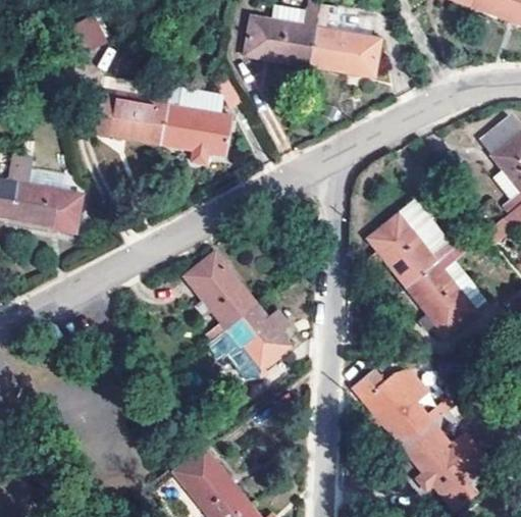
[(478,0),(477,3),(520,19),(520,0),(478,0)]
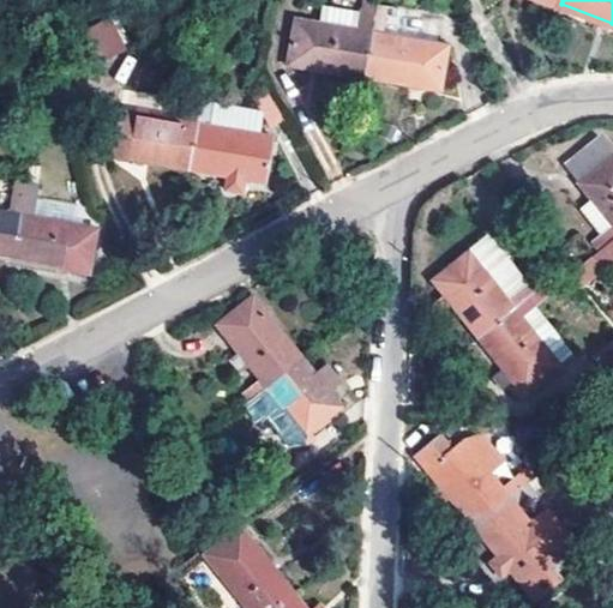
[(289,62),(366,76),(373,31),(378,4),(366,1),(365,11),(361,28),(320,20),(298,17),(289,62)]
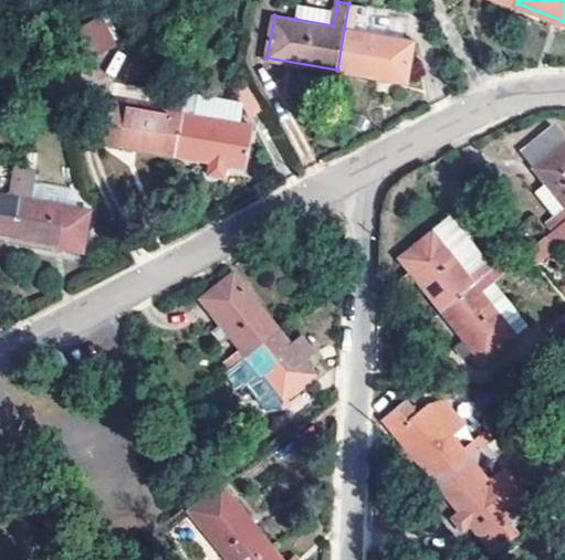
[(348,3),(344,29),(404,39),(407,12),(348,3)]
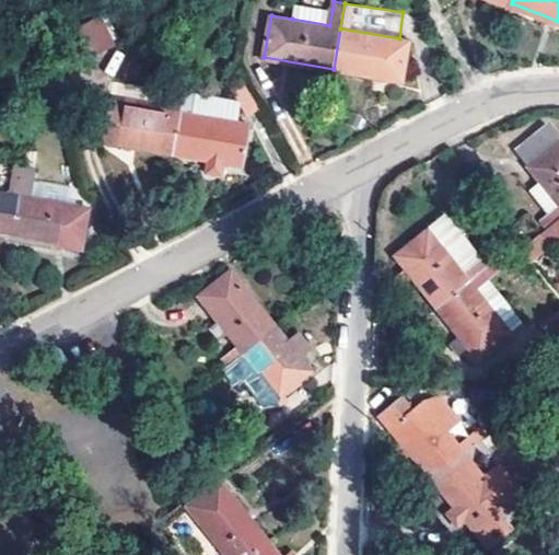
[(294,4),(292,19),(329,25),(333,10),(294,4)]
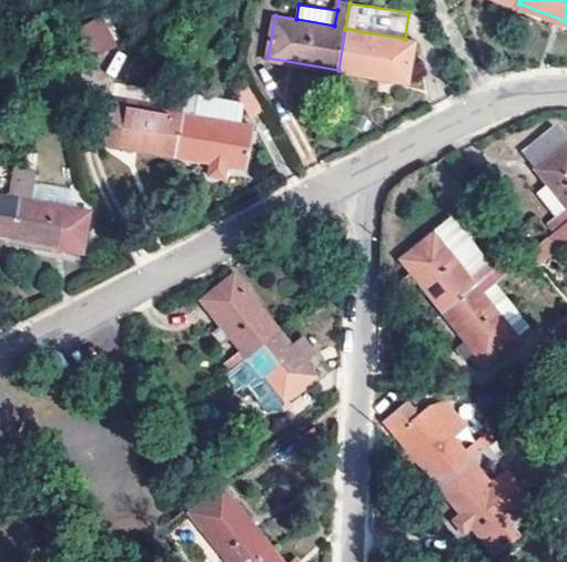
[(108,13),(79,28),(93,57),(122,43),(108,13)]
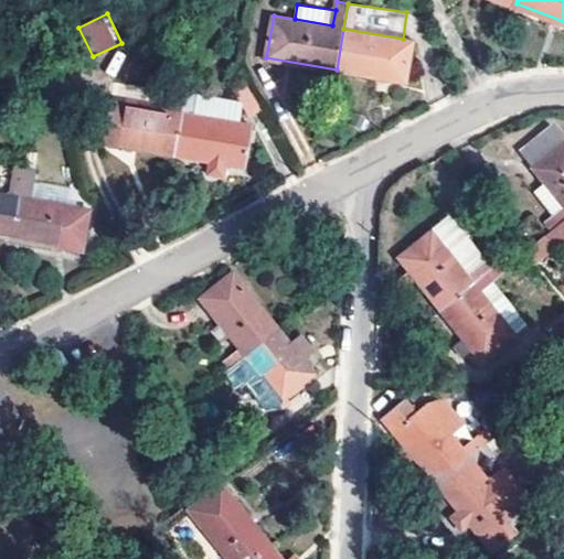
[(63,71),(93,56),(78,28),(50,41),(63,71)]
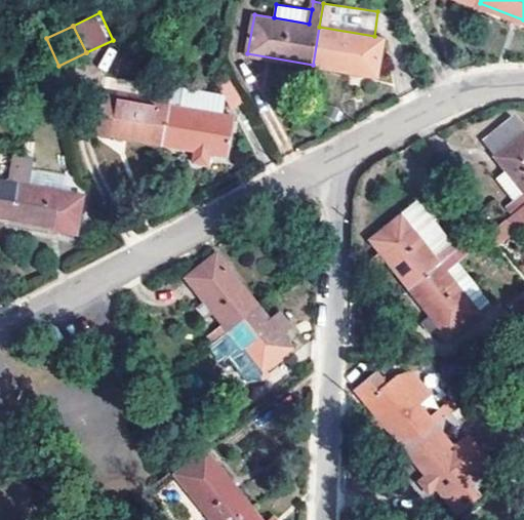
[(374,36),(319,27),(313,65),(378,76),(385,37),(374,36)]
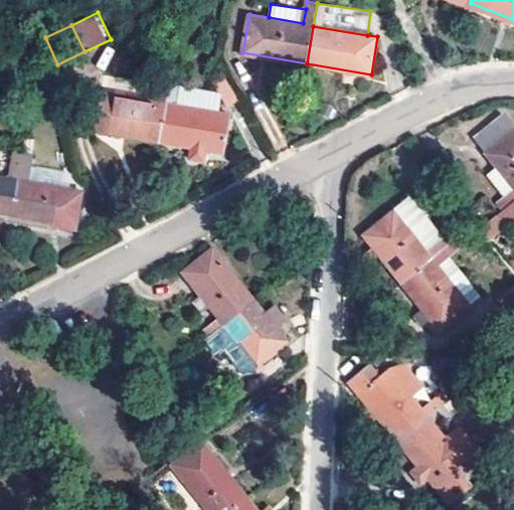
[(96,129),(160,139),(173,66),(165,64),(159,100),(104,91),(96,129)]
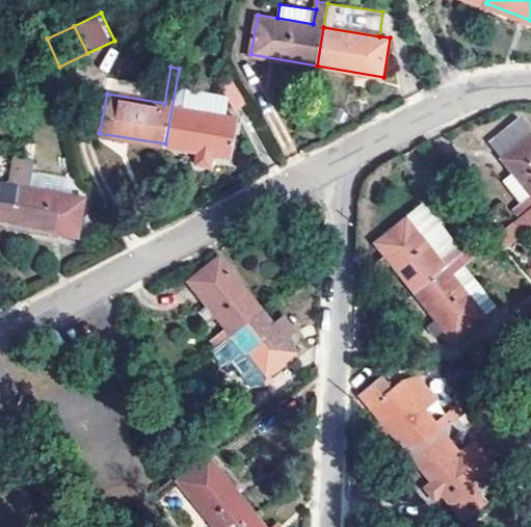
[(188,71),(179,69),(165,143),(232,156),(239,116),(235,115),(183,106),(185,88),(188,71)]
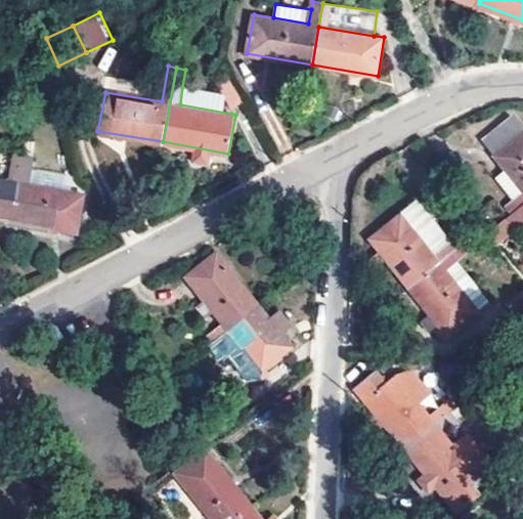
[(234,96),(182,87),(180,104),(231,114),(234,96)]
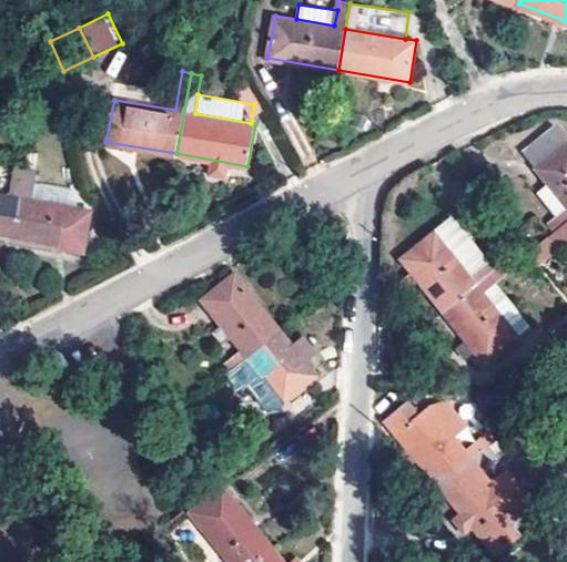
[(560,226),(566,221),(566,135),(558,124),(526,150),(553,184),(566,203),(566,208),(559,215),(552,221),(557,228),(560,226)]
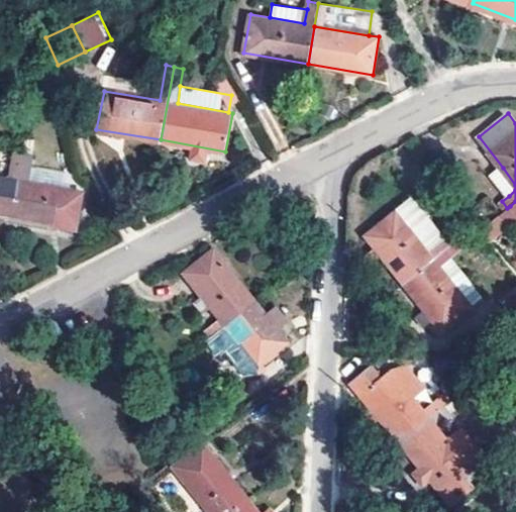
[(24,155),(15,154),(11,179),(0,176),(0,215),(13,218),(24,155)]
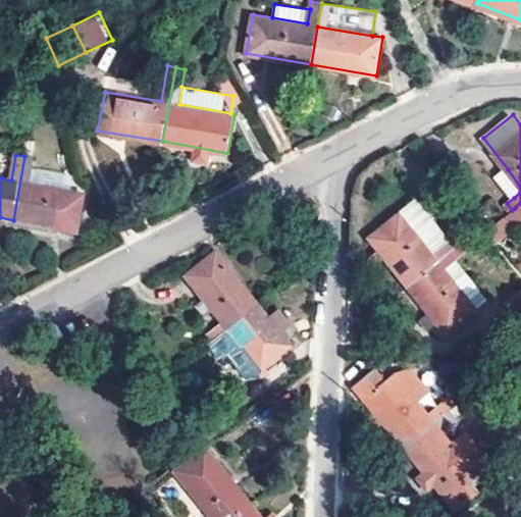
[(24,156),(13,220),(77,230),(84,193),(28,183),(32,158),(24,156)]
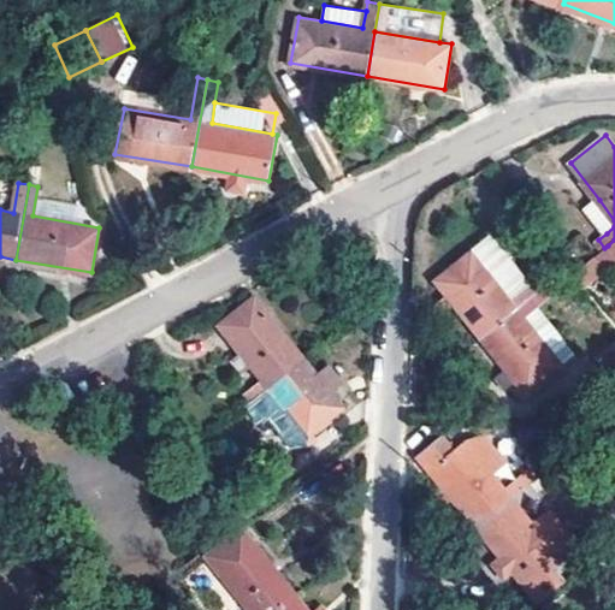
[(614,220),(599,200),(587,209),(607,234),(614,226),(614,220)]
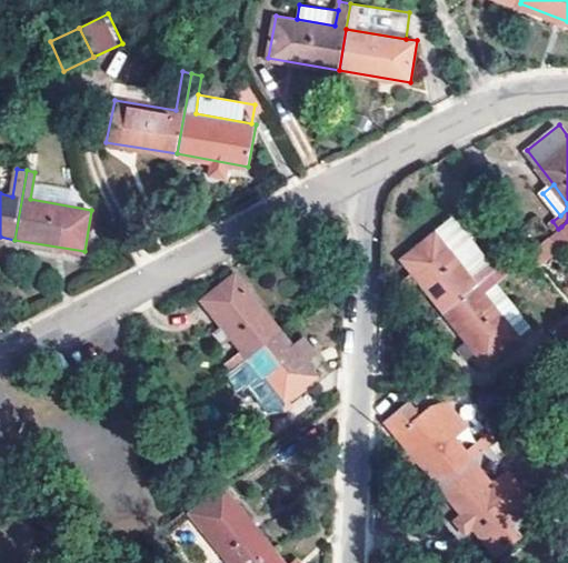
[(496,258),(471,277),(435,230),(401,257),(412,270),(404,277),(410,285),(419,280),(445,311),(501,264),(496,258)]
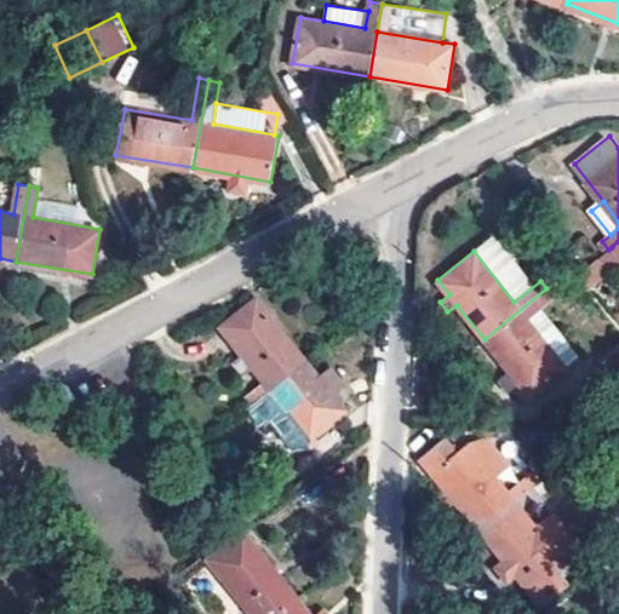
[(529,397),(566,368),(526,317),(542,305),(551,296),(546,288),(485,339),(506,367),(499,373),(509,385),(517,379),(529,397)]
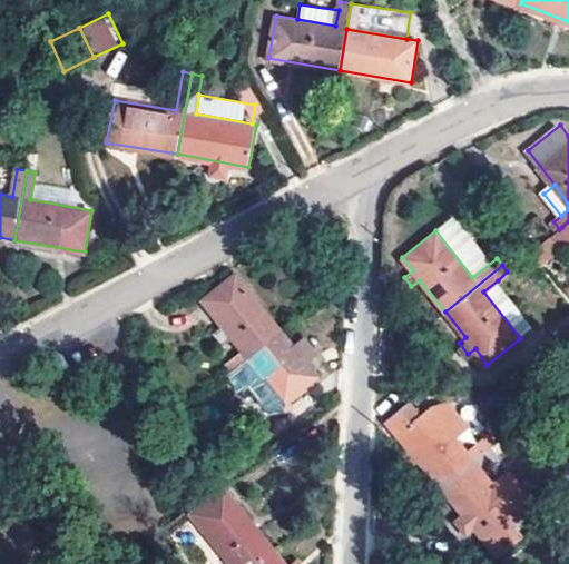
[(225,360),(233,369),(283,329),(237,274),(203,299),(213,313),(219,320),(242,347),(225,360)]
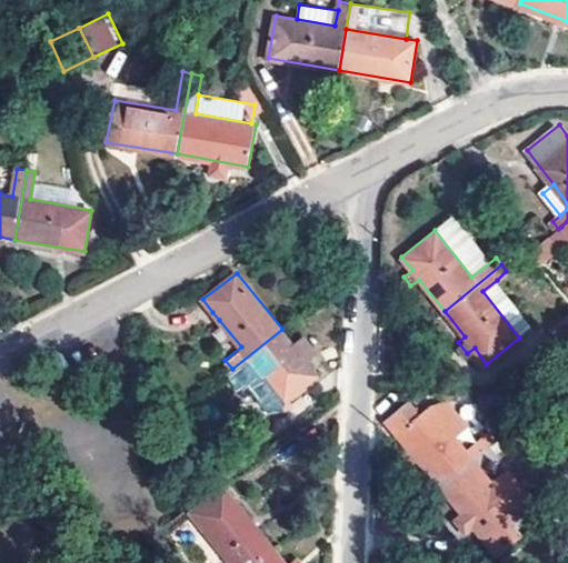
[(482,291),(519,338),(535,325),(497,280),(482,291)]
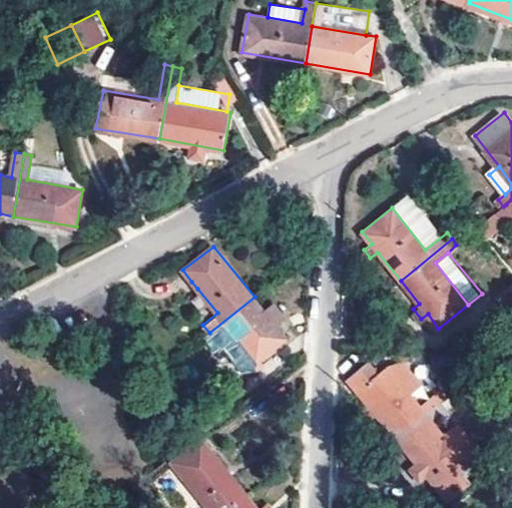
[(271,318),(254,297),(209,333),(205,336),(214,348),(219,344),(223,341),(220,336),(229,329),(252,358),(256,361),(287,337),(279,327),(287,320),(280,311),(271,318)]
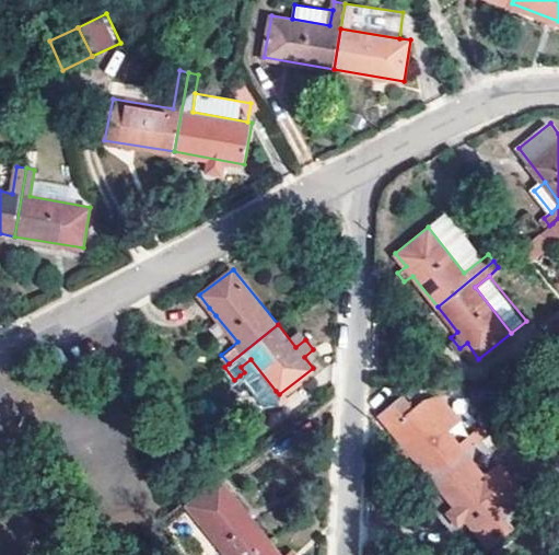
[(260,402),(276,391),(251,359),(241,367),(244,372),(240,376),(260,402)]
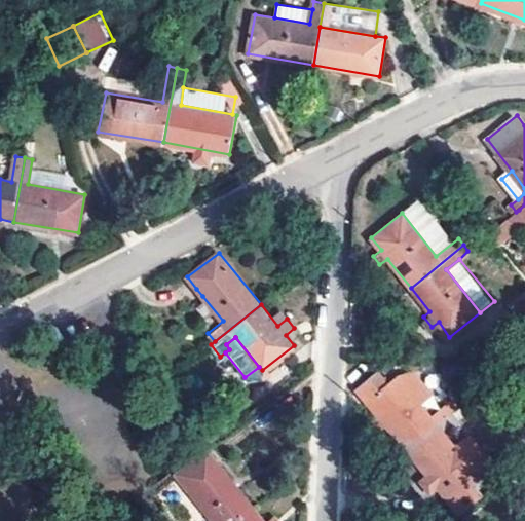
[(387,424),(407,450),(438,424),(458,408),(452,401),(432,417),(417,400),(398,375),(388,382),(378,369),(355,386),(377,414),(375,415),(373,417),(382,430),(387,424)]
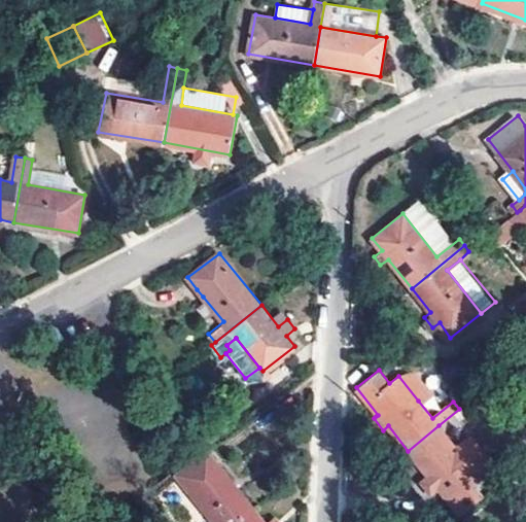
[(416,370),(398,376),(418,401),(430,391),(416,370)]
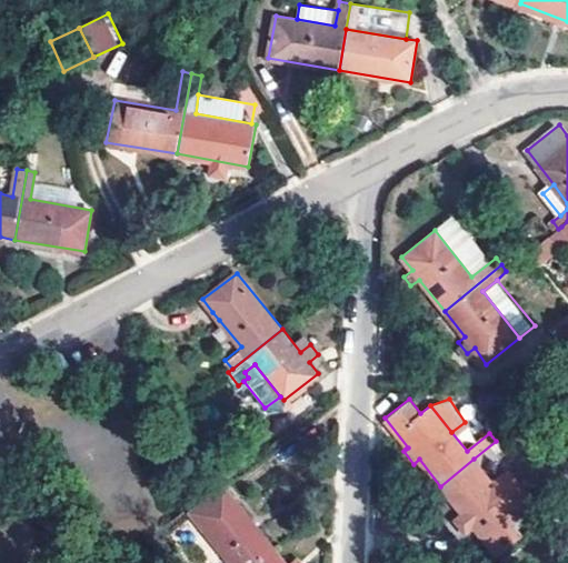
[(218,448),(205,459),(211,468),(197,479),(208,492),(240,468),(229,454),(225,458),(218,448)]
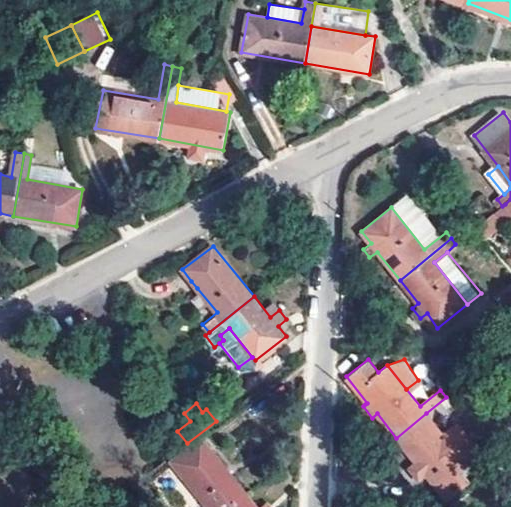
[(425,473),(447,500),(478,476),(461,457),(476,446),(456,420),(441,431),(426,413),(396,438),(416,462),(412,465),(421,476),(425,473)]
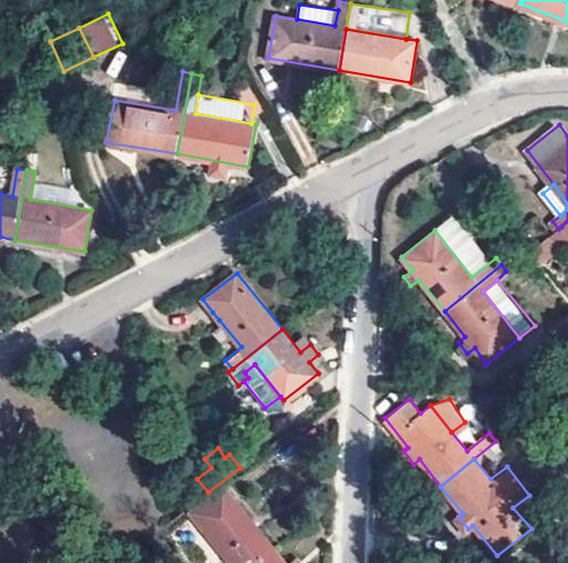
[(231,562),(252,562),(273,548),(223,484),(190,510),(231,562)]
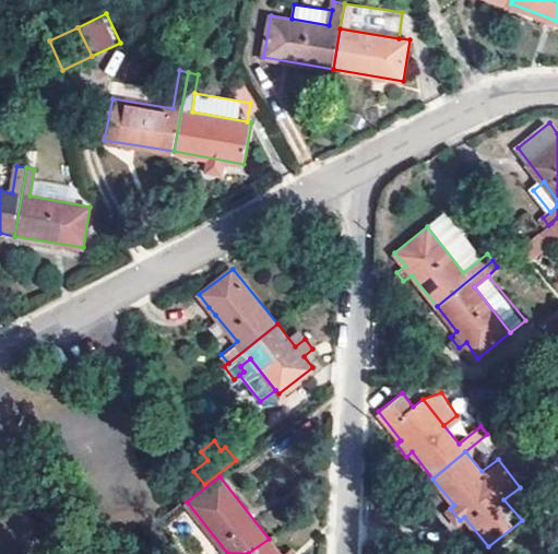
[(281,553),(269,539),(248,553),(281,553)]
